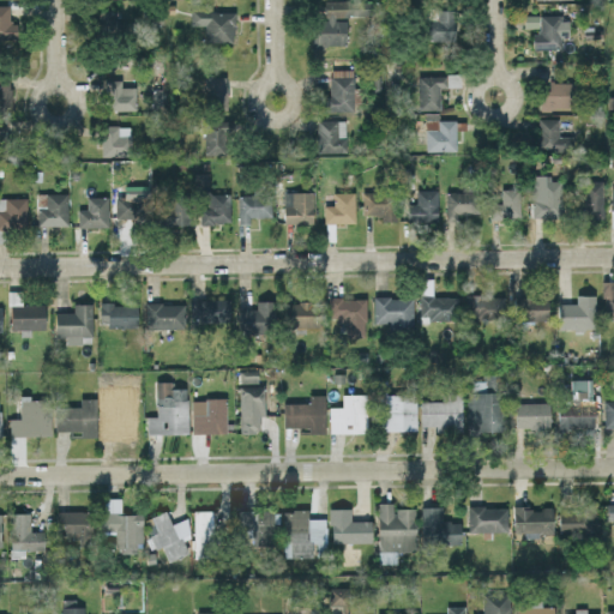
[(345,44),(345,16),(375,16),(375,1),(325,1),(325,20),(312,20),(312,44),(345,44)]
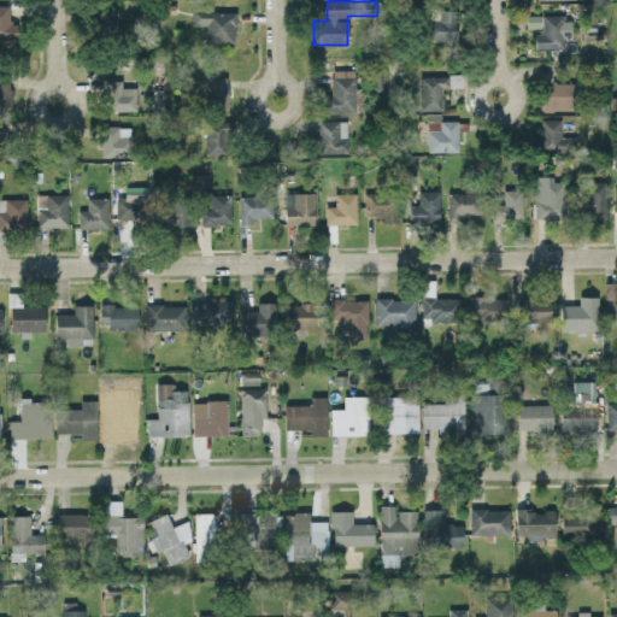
[(11,5),(0,4),(0,39),(12,39),(11,5)]
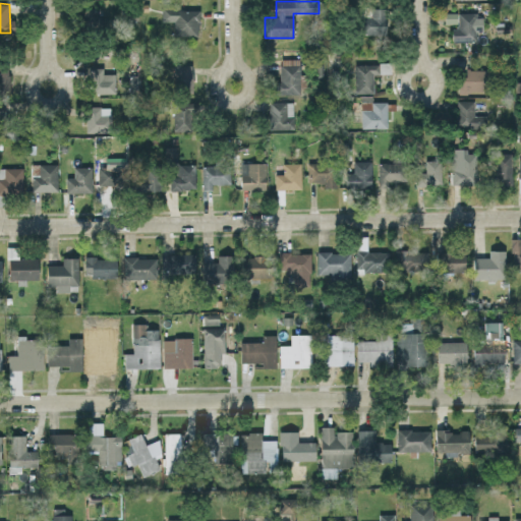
[(79,6),(78,29),(98,31),(100,8),(79,6)]
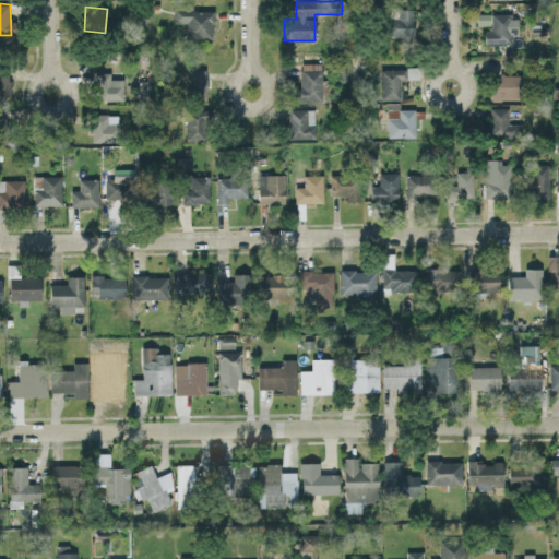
[(413,37),(414,9),(388,8),(387,36),(413,37)]
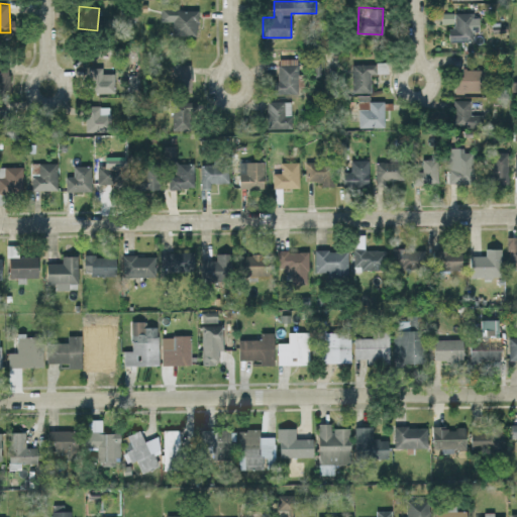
[(196,35),(197,9),(160,8),(160,21),(171,22),(171,34),(196,35)]
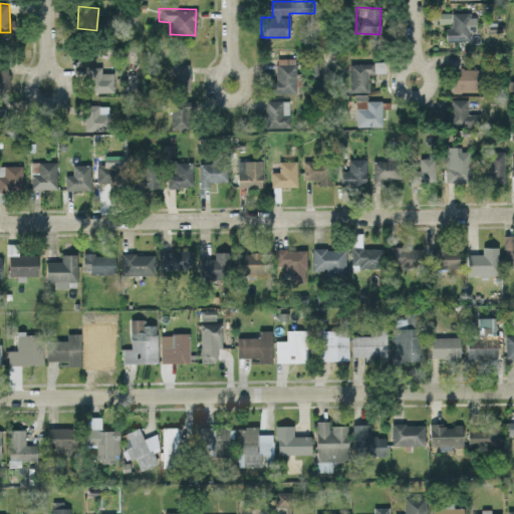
[(446,41),(469,40),(469,31),(476,31),(475,13),(439,13),(439,24),(445,24),(446,41)]
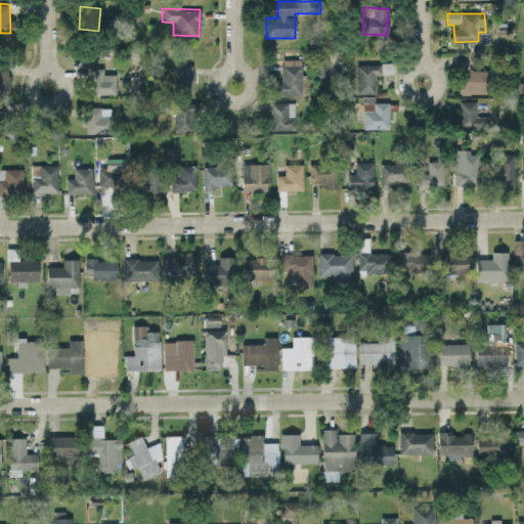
[(307,87),(307,74),(301,74),(301,59),(279,58),(279,94),(301,95),(301,87),(307,87)]
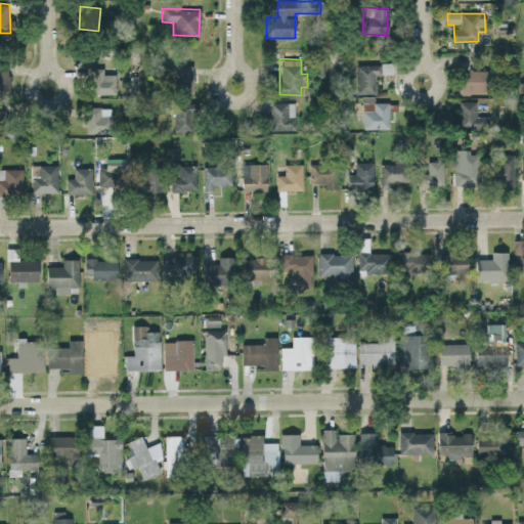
[(356,93),(376,93),(375,74),(392,74),(392,63),(355,64),(356,93)]
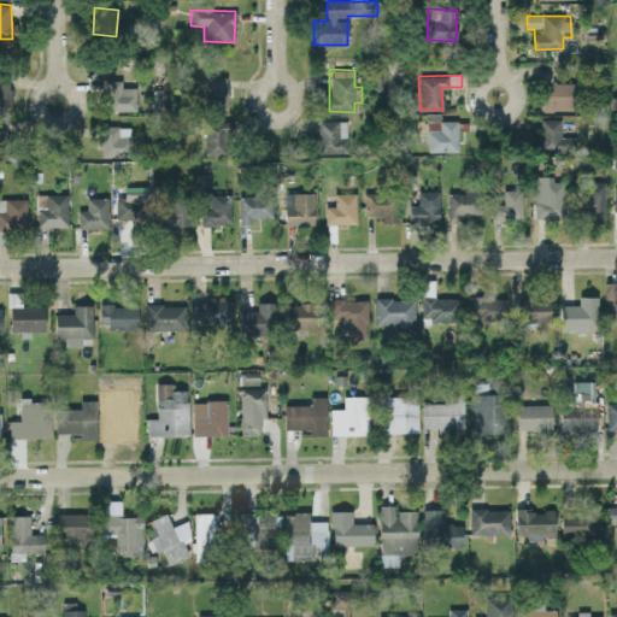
[(227,109),(228,77),(206,76),(205,109),(227,109)]
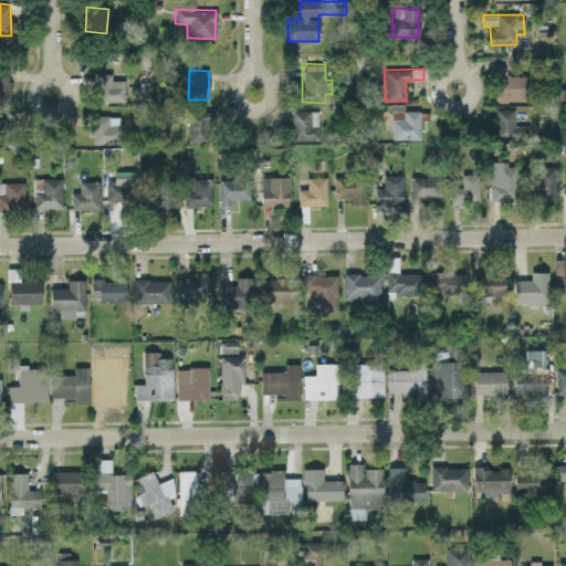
[(0,73),(0,98),(9,100),(10,73),(0,73)]
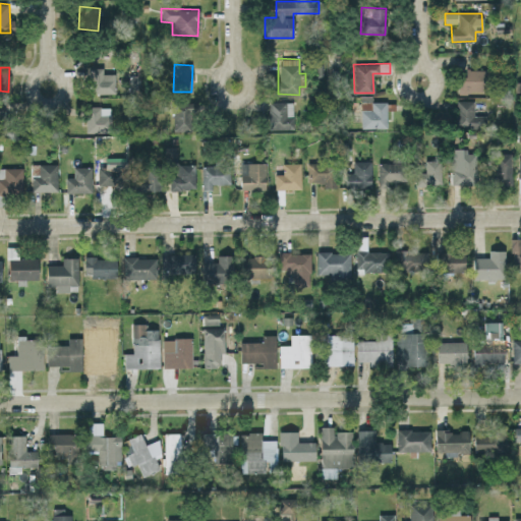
[(114,73),(102,73),(102,67),(89,67),(90,94),(115,93),(114,73)]
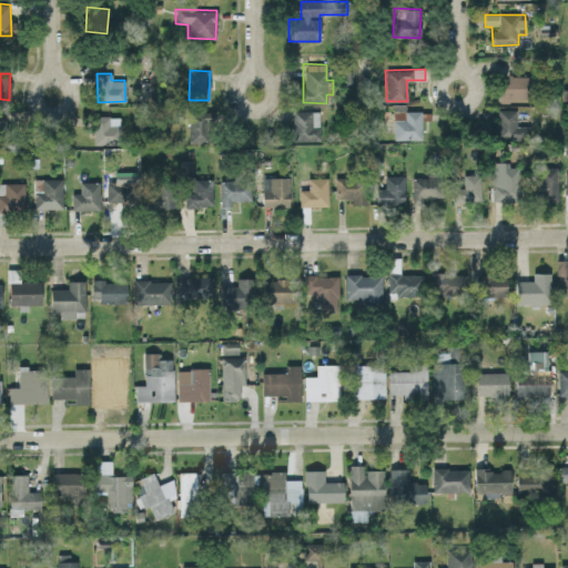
[(498,100),(528,101),(529,75),(507,75),(507,82),(499,82),(498,100)]
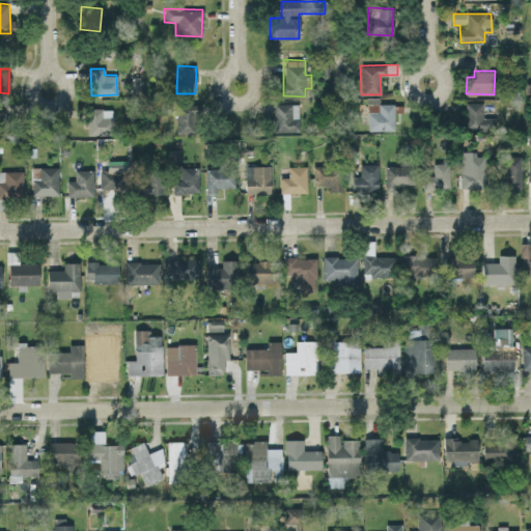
[(482,103),(466,102),(466,130),(496,131),(496,118),(482,117),(482,103)]
